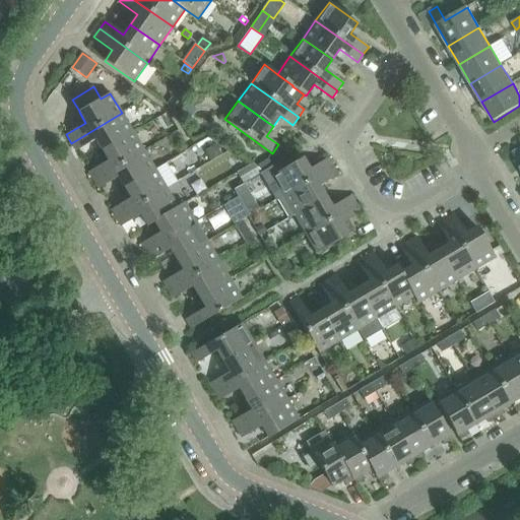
[(95,139),(102,150),(133,132),(122,113),(71,143),(76,151),(95,139)]
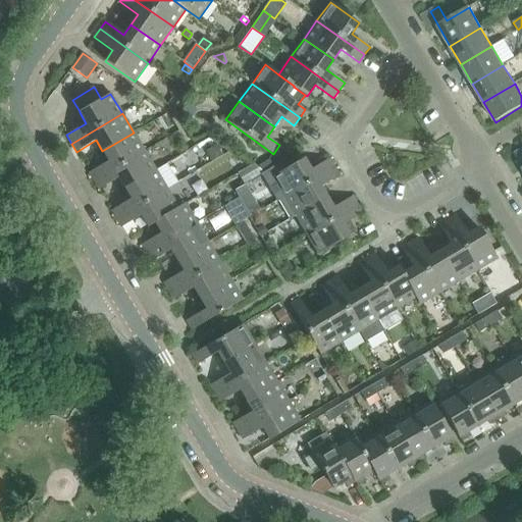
[(89,172),(94,181),(145,151),(134,133),(102,151),(108,161),(89,172)]
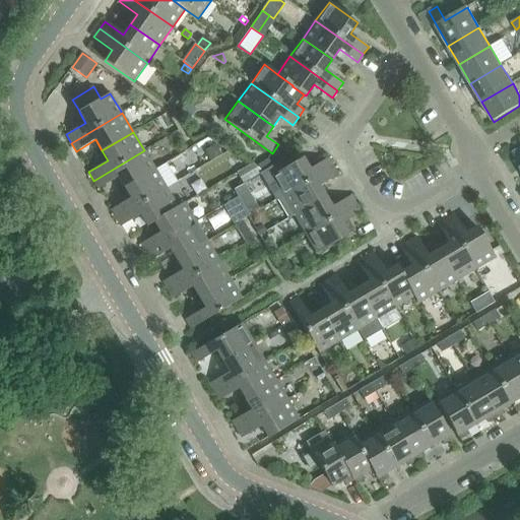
[(218,146),(207,152),(211,160),(222,154),(218,146)]
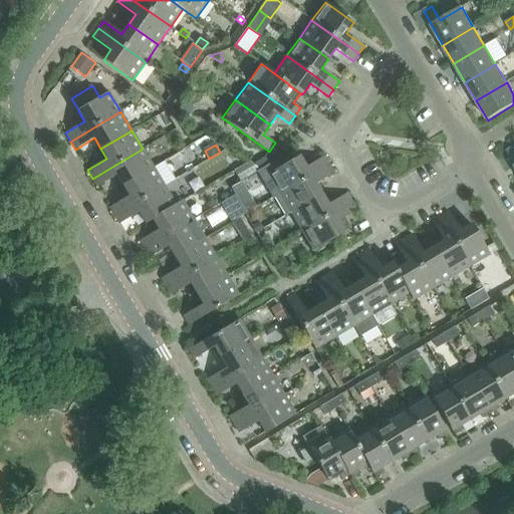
[(116,175),(122,186),(154,168),(143,149),(92,179),(97,187),(116,175)]
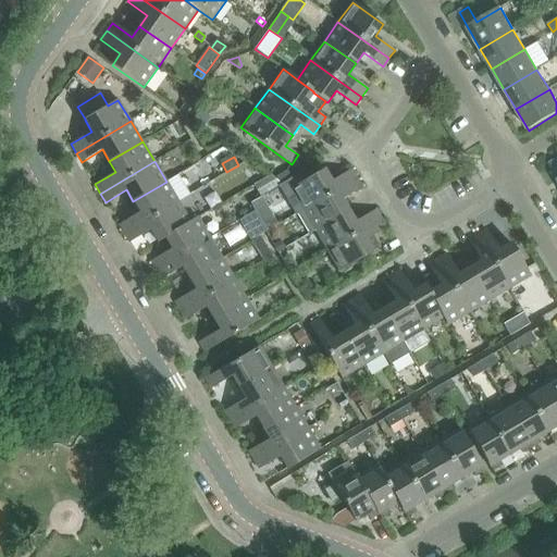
[(291,189),(304,210),(357,178),(351,169),(331,182),(324,170),(291,189)]
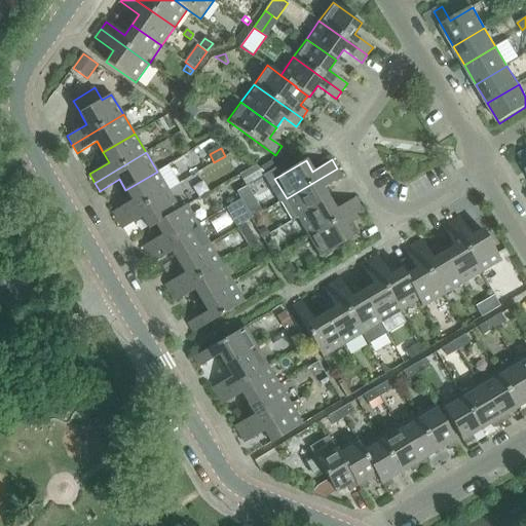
[(272,161),(263,166),(267,174),(276,167),(272,161)]
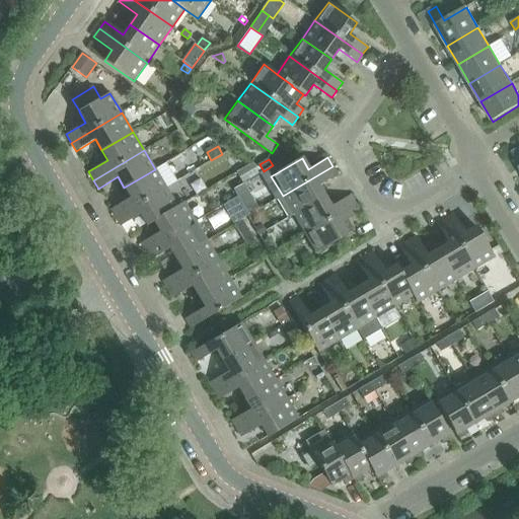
[(252,163),(237,172),(242,181),(261,171),(252,163)]
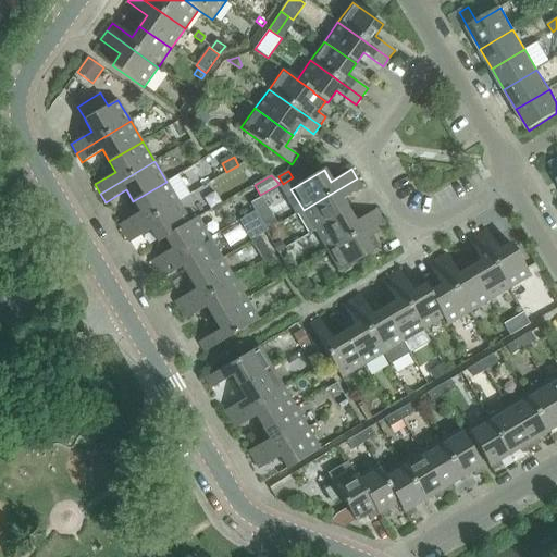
[(304,210),(316,231),(348,211),(342,199),(362,187),(357,178),(304,210)]
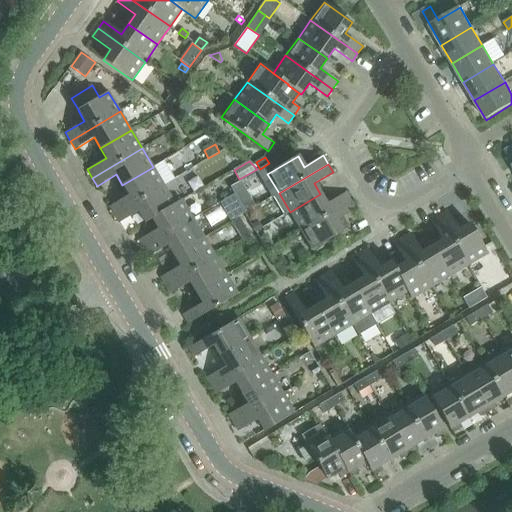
[(110,206),(114,215),(164,185),(153,167),(122,185),(128,195),(110,206)]
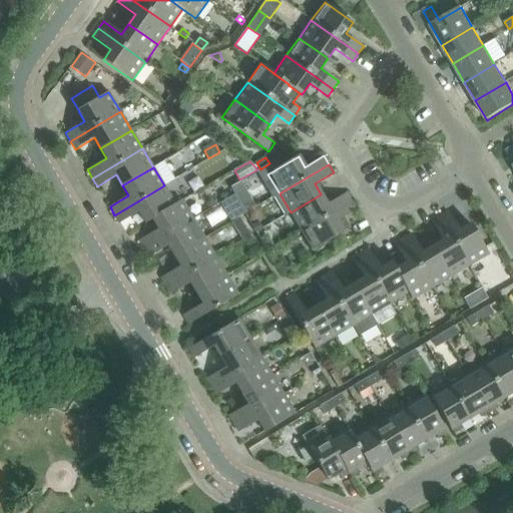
[(231,187),(237,199),(248,193),(241,181),(231,187)]
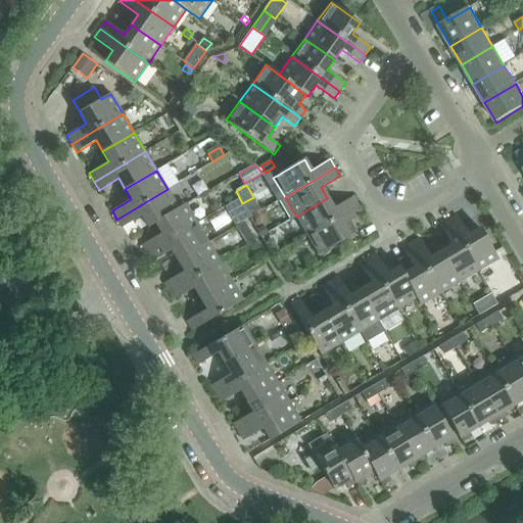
[(148,228),(155,224),(154,223),(179,208),(168,189),(116,220),(122,228),(141,217),(148,228)]
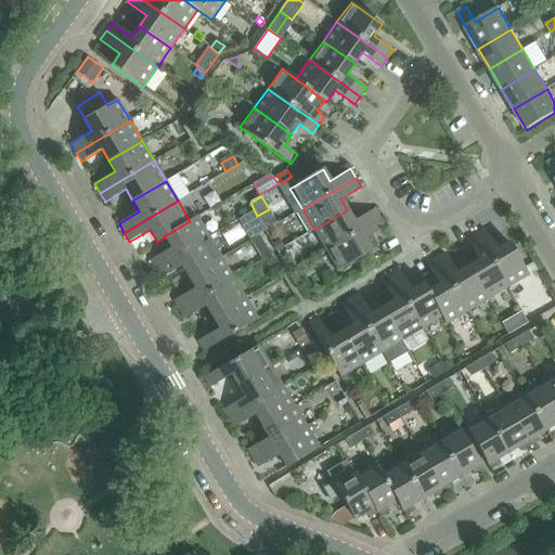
[(314,230),(326,249),(379,218),(374,209),(353,221),(347,210),(314,230)]
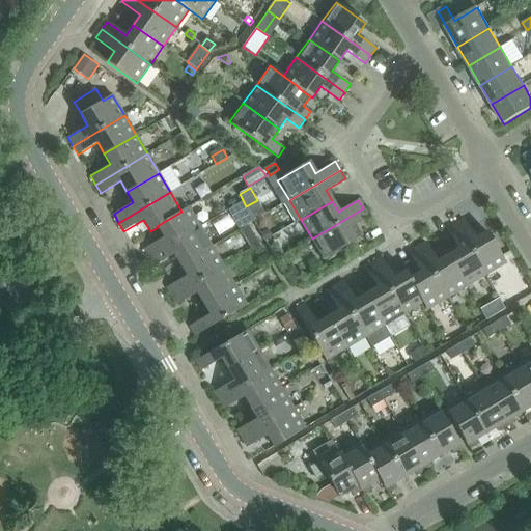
[(241,202),(235,205),(247,225),(252,222),(241,202)]
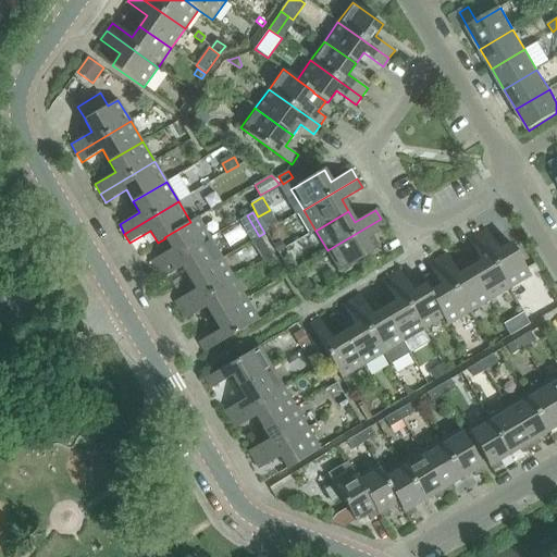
[(267,213),(259,218),(265,230),(273,225),(267,213)]
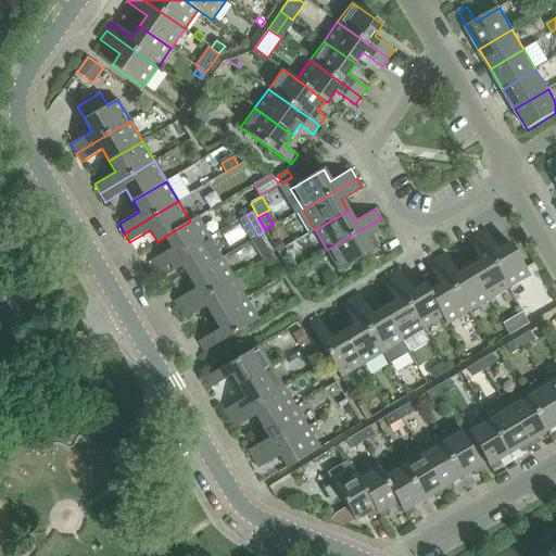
[(164,237),(165,238),(172,249),(151,261),(156,269),(210,238),(198,217),(190,222),(164,237)]
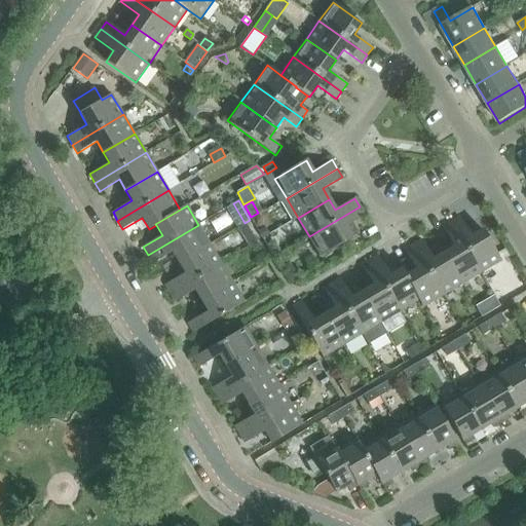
[(309,236),(321,256),(359,234),(351,222),(365,215),(360,207),(309,236)]
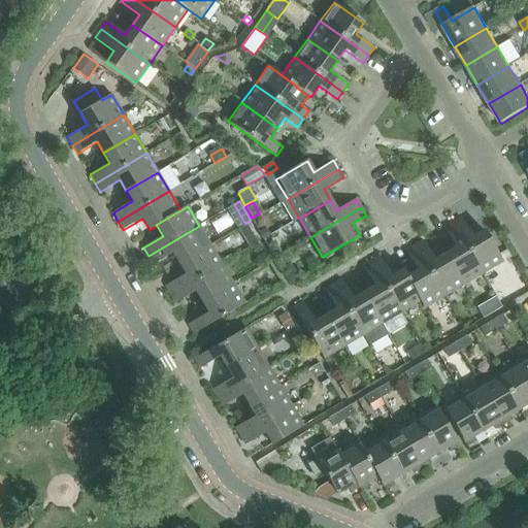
[(461,218),(453,223),(483,273),(503,262),(484,230),(472,237),(461,218)]
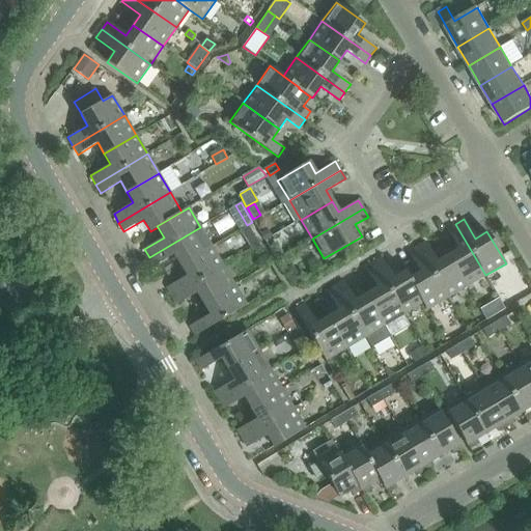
[(467,286),(485,275),(455,224),(446,229),(458,249),(447,255),(467,286)]
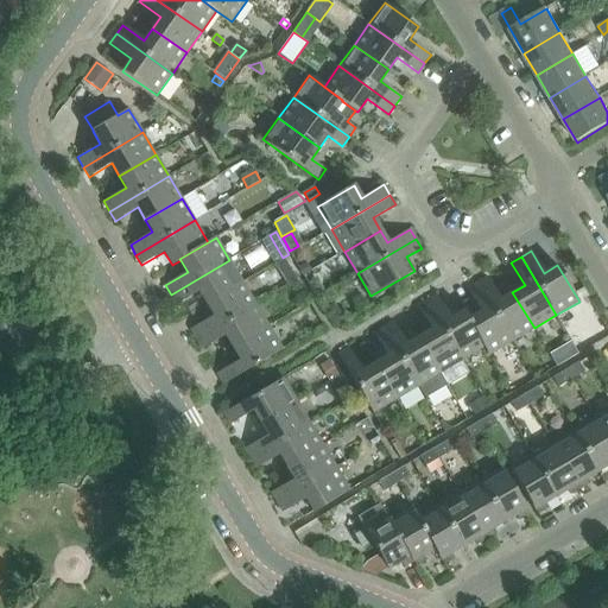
[(198,291),(207,303),(242,282),(229,260),(171,295),(177,304),(198,291)]
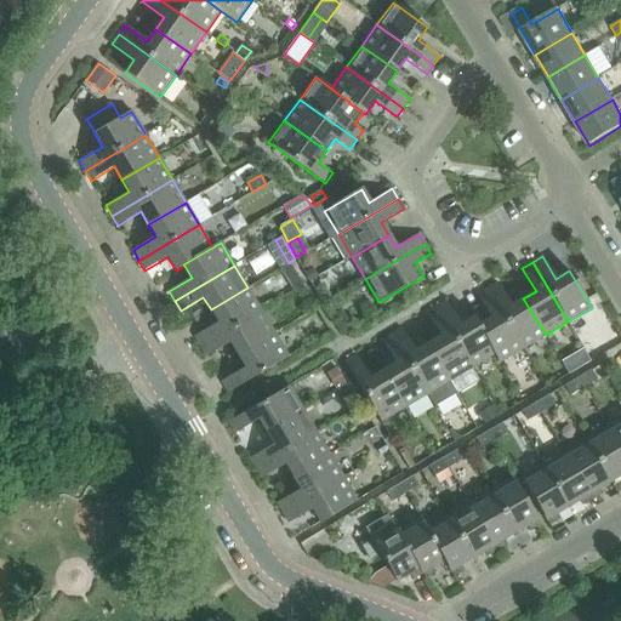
[(313,268),(305,273),(309,281),(318,277),(313,268)]
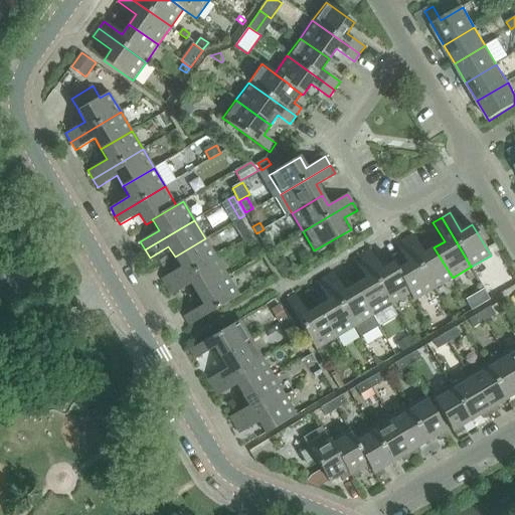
[(434,289),(453,278),(434,247),(423,253),(412,234),(404,239),(434,289)]
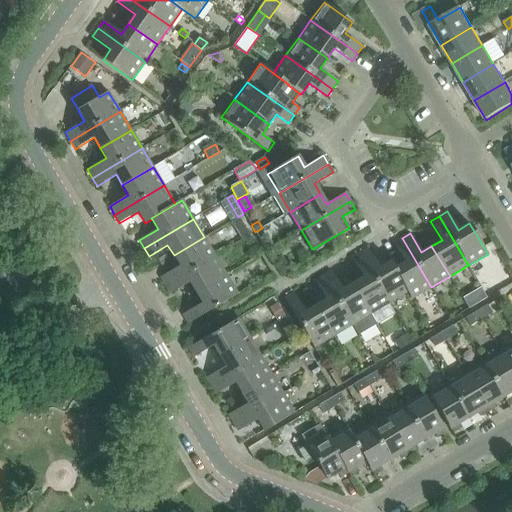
[(266,235),(260,239),(266,251),(273,247),(266,235)]
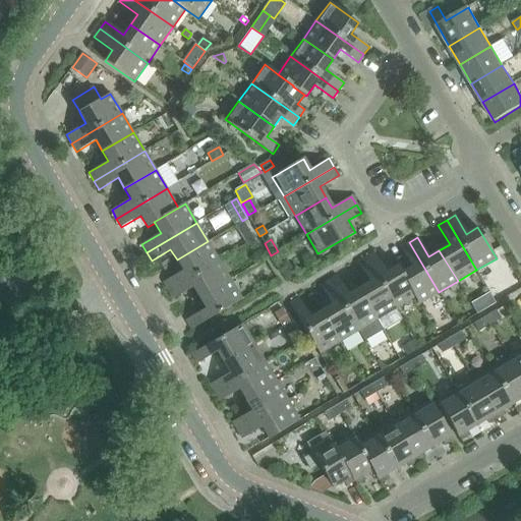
[(164,282),(169,290),(219,261),(208,241),(177,259),(183,271),(164,282)]
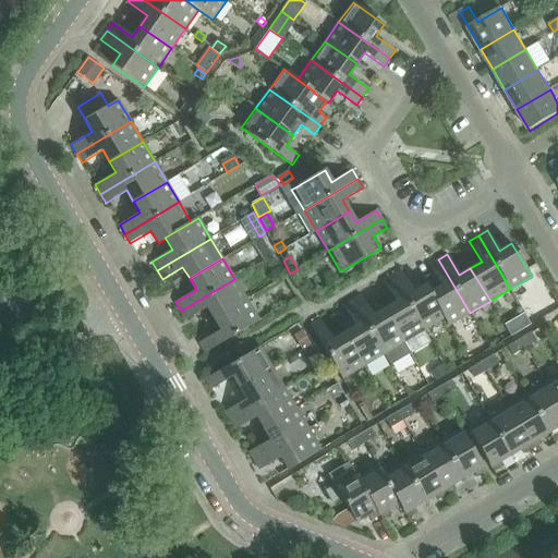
[(449,326),(470,313),(438,259),(429,265),(441,286),(431,292),(429,292),(445,318),(449,326)]
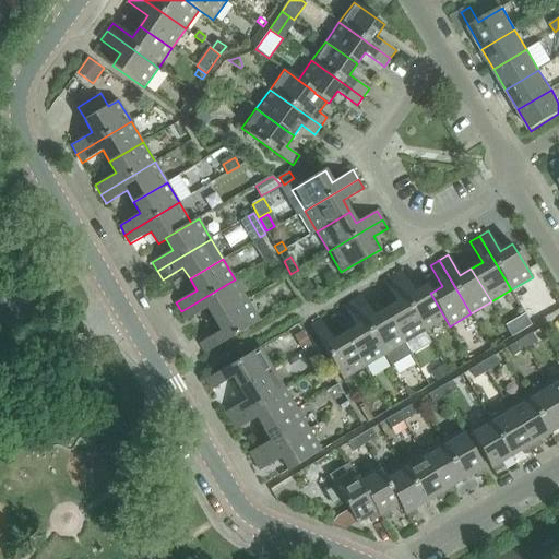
[(445,319),(430,293),(431,293),(427,285),(414,293),(402,272),(393,277),(425,331),(445,319)]
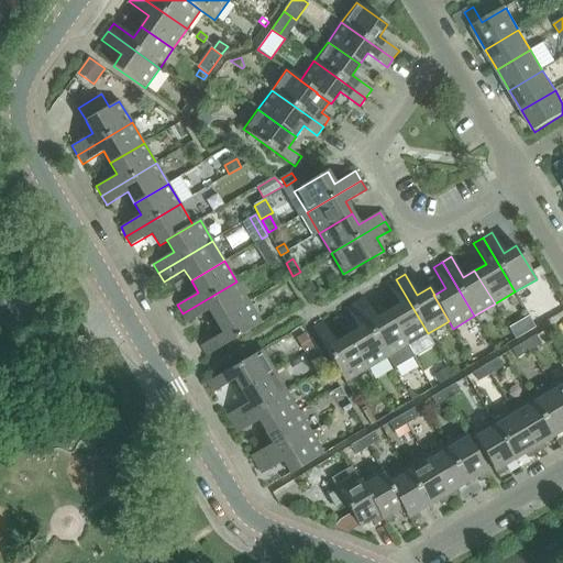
[(408,345),(428,333),(396,279),(387,284),(399,305),(388,312),(408,345)]
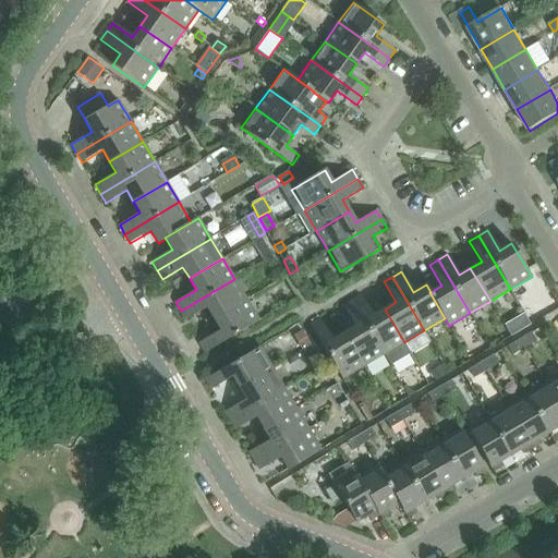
[(207,307),(214,319),(246,300),(234,279),(181,311),(186,320),(207,307)]
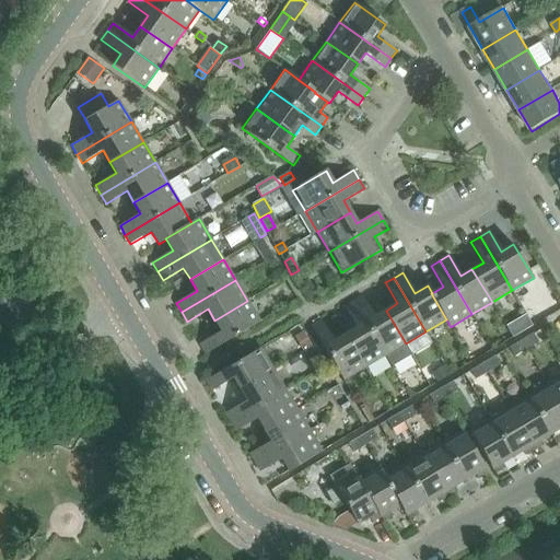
[(522,295),(505,302),(511,318),(528,312),(522,295)]
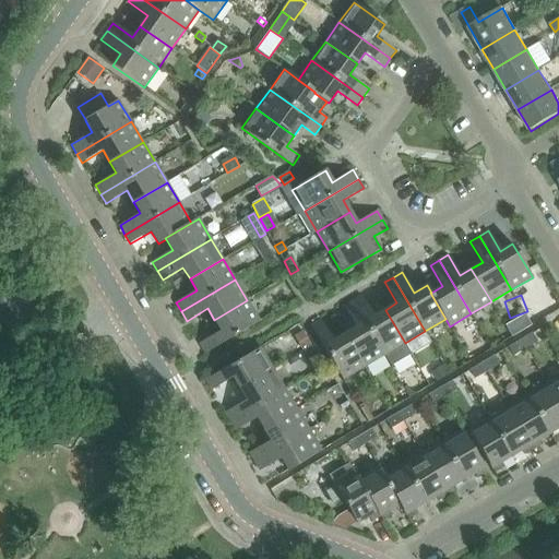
[(353,301),(384,355),(391,366),(412,354),(405,343),(385,310),(373,317),(361,296),(353,301)]
